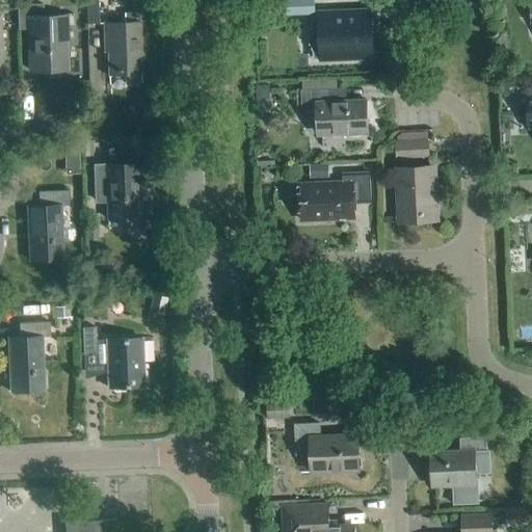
[(85,0),(86,25),(98,25),(97,0),(85,0)]
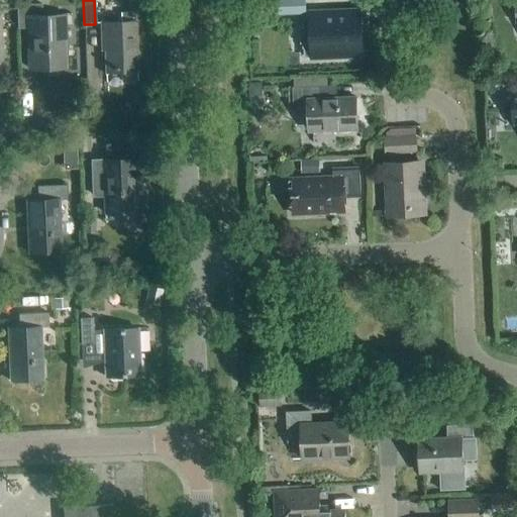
[(275,0),(277,16),(306,14),(305,0),(275,0)]
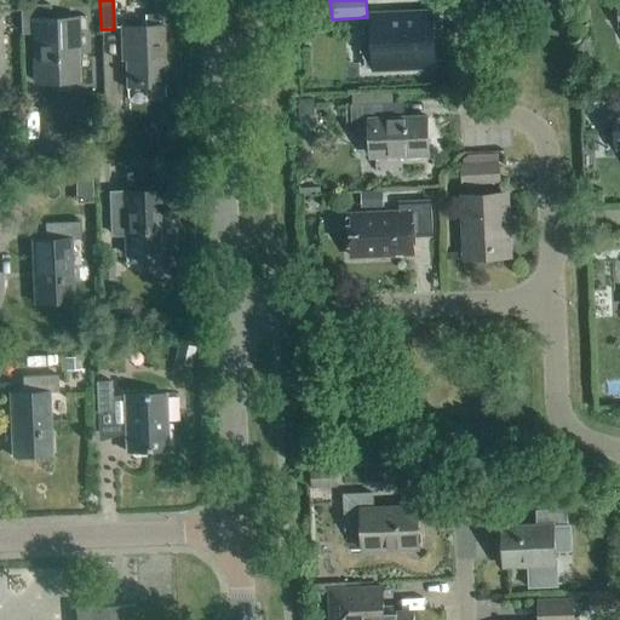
[(50,21),(50,6),(19,6),(21,36),(35,35),(36,84),(76,82),(74,19),(50,21)]
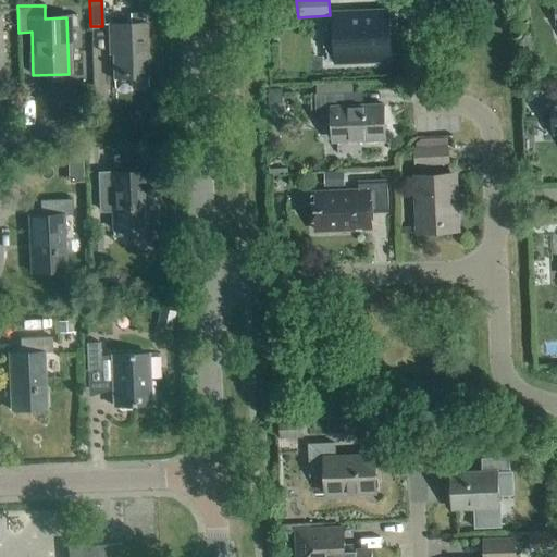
[(361,62),(390,61),(386,12),(332,14),(335,64),(361,62)]
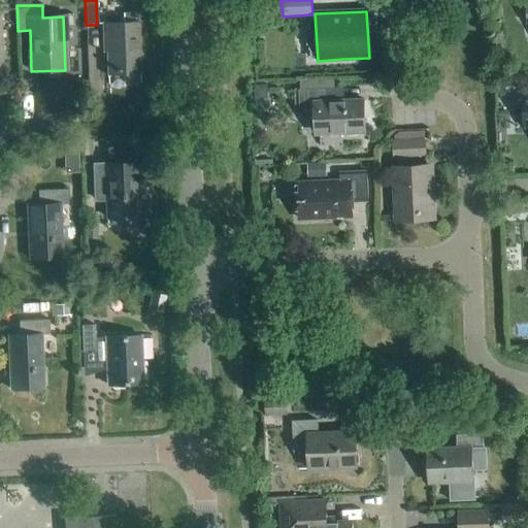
[(140,75),(138,23),(102,24),(103,38),(106,38),(108,76),(140,75)]
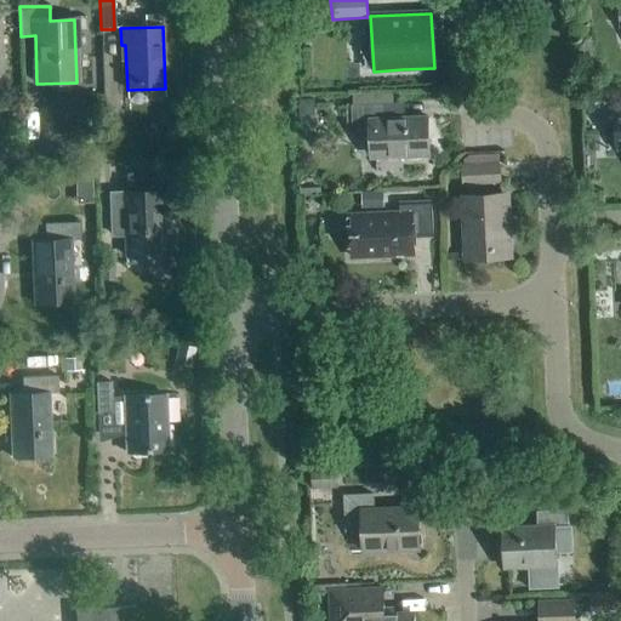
[(381,104),(381,93),(352,95),(353,106),(352,106),(353,134),(369,132),(370,159),(429,157),(427,118),(405,119),(404,103),(381,104)]
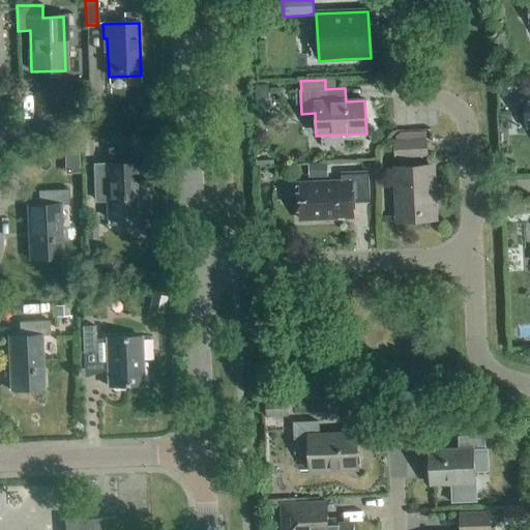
[(267,85),(251,85),(251,100),(267,100),(267,85)]
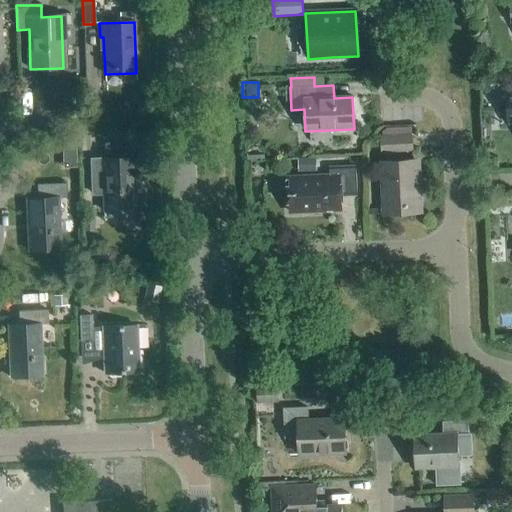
[(382,153),(413,151),(412,137),(381,138),(382,153)]
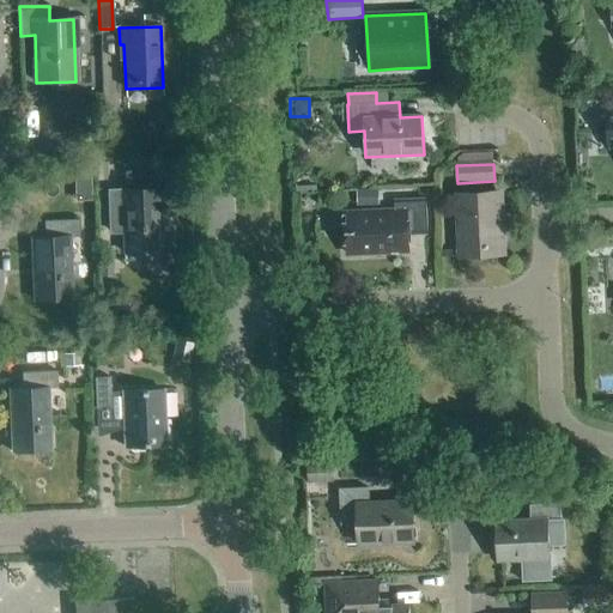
[(89,170),(72,171),(73,187),(90,187),(89,170)]
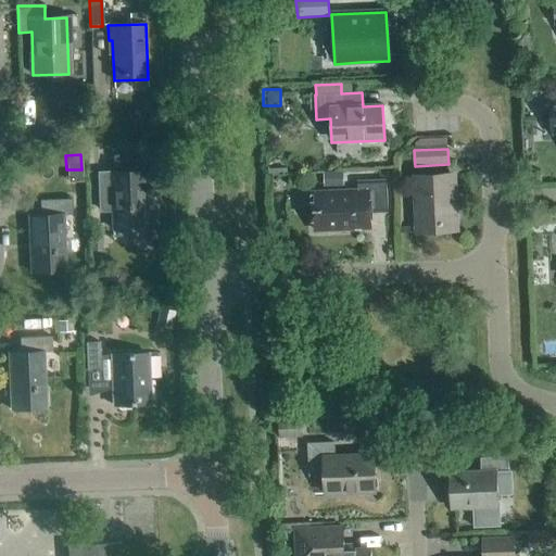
[(148,228),(146,173),(154,173),(153,154),(113,156),(114,172),(97,173),(99,213),(111,213),(112,229),(148,228)]
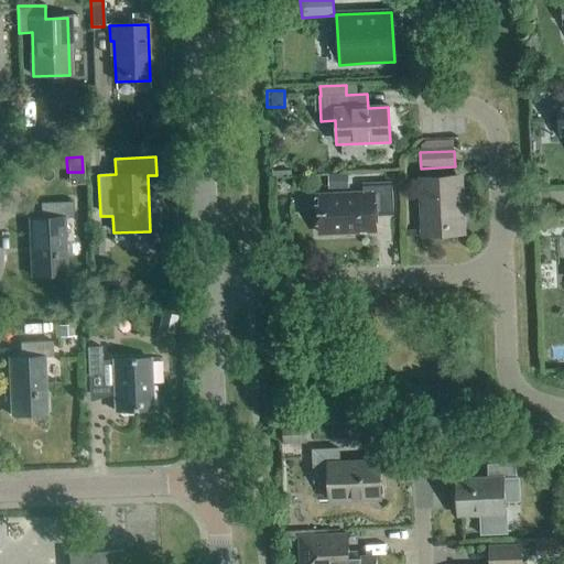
[(461,180),(421,181),(423,231),(424,237),(463,236),(463,229),(461,180)]
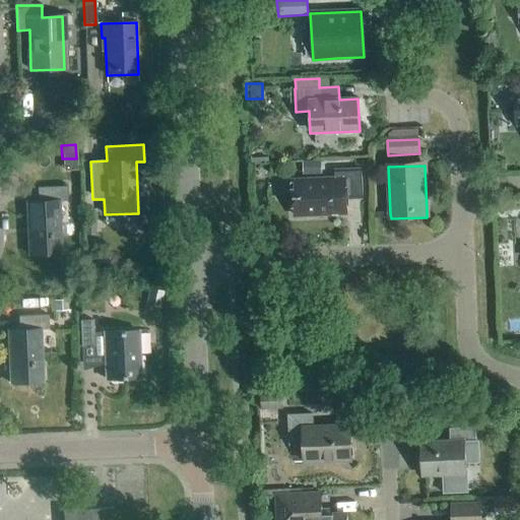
[(295,216),(332,215),(332,210),(346,209),(345,200),(362,199),(361,170),(335,172),(336,179),(294,181),(295,216)]
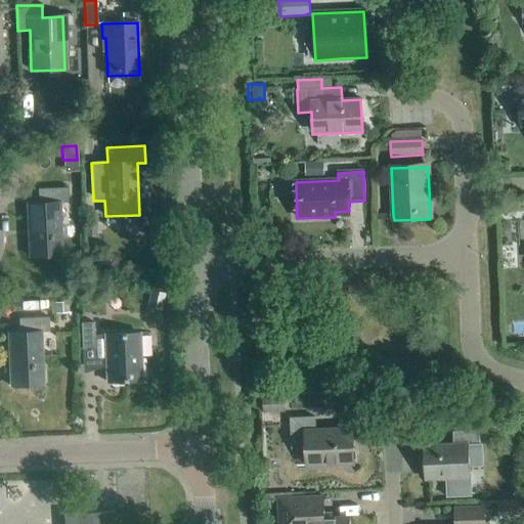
[(29,257),(61,256),(59,204),(68,203),(68,188),(37,189),(38,204),(26,205),(29,257)]
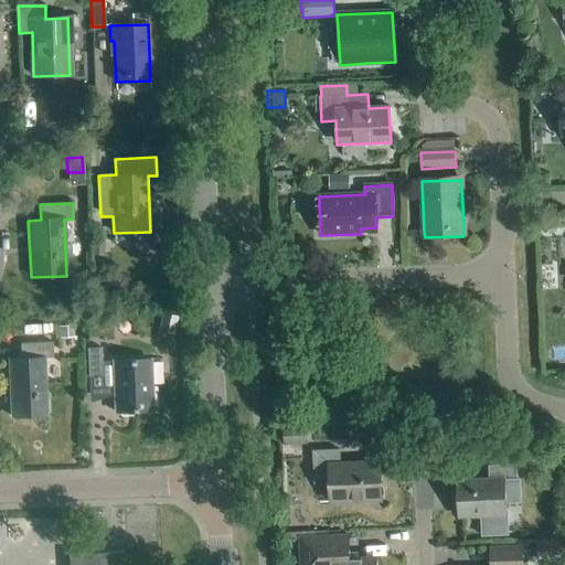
[(10,417),(46,416),(44,359),(53,359),(52,343),(20,344),(20,360),(8,361),(10,417)]
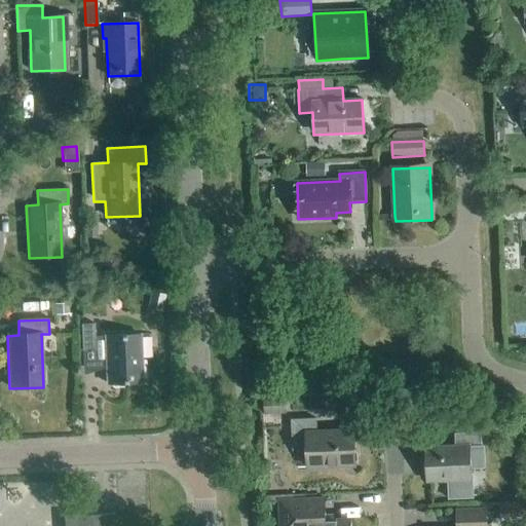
[(95,337),(95,325),(80,325),(82,350),(96,350),(97,372),(105,369),(106,384),(142,382),(140,336),(95,337)]
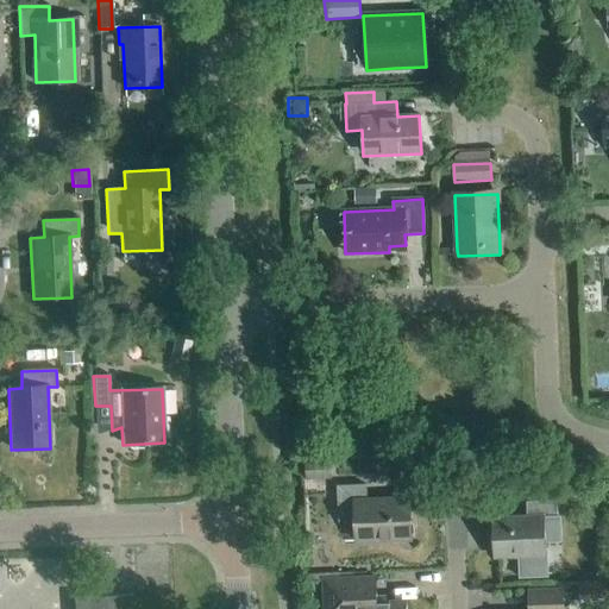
[(332,479),(331,458),(306,458),(306,459),(301,459),(301,475),(307,475),(307,479),(332,479)]
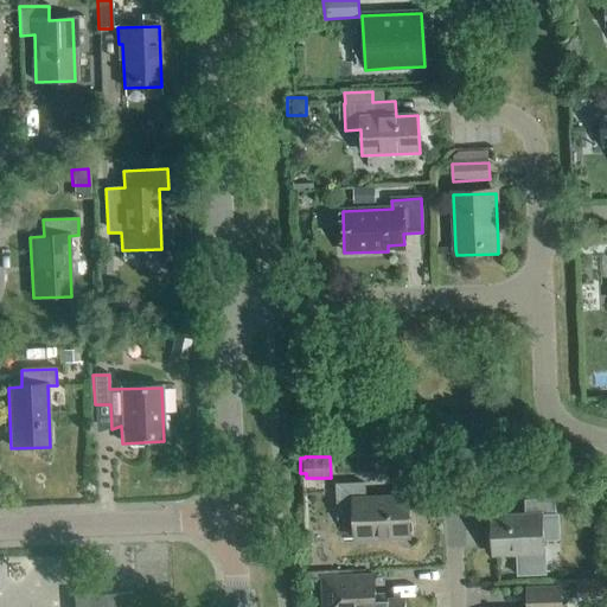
[(365,499),(364,484),(336,485),(338,521),(355,519),(355,540),(409,537),(407,497),(365,499)]
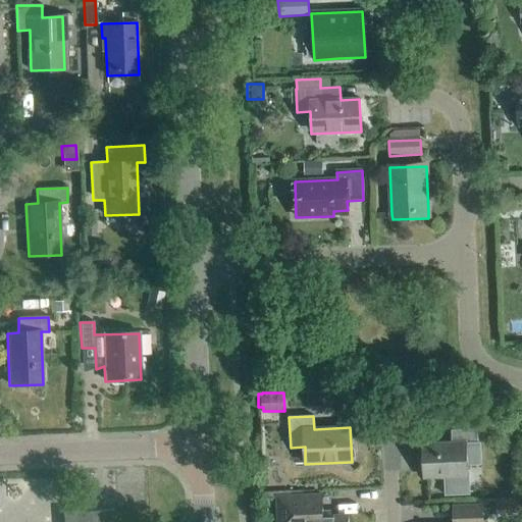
[(477,442),(477,429),(452,430),(452,445),(423,446),(424,477),(445,476),(445,496),(470,494),(469,465),(481,465),(480,442),(477,442)]
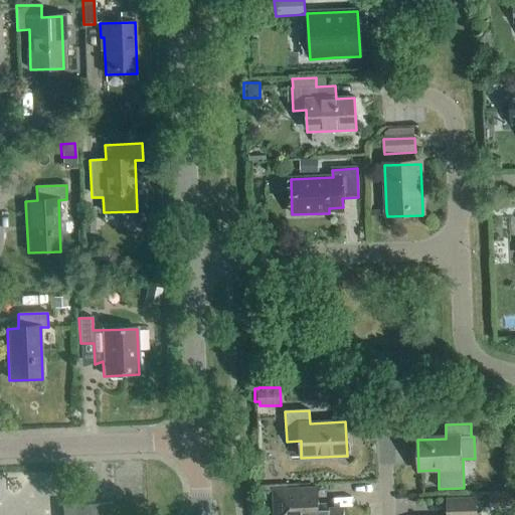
[(319,506),(318,488),(274,490),(274,514),(343,514),(344,509),(327,510),(327,506),(319,506)]
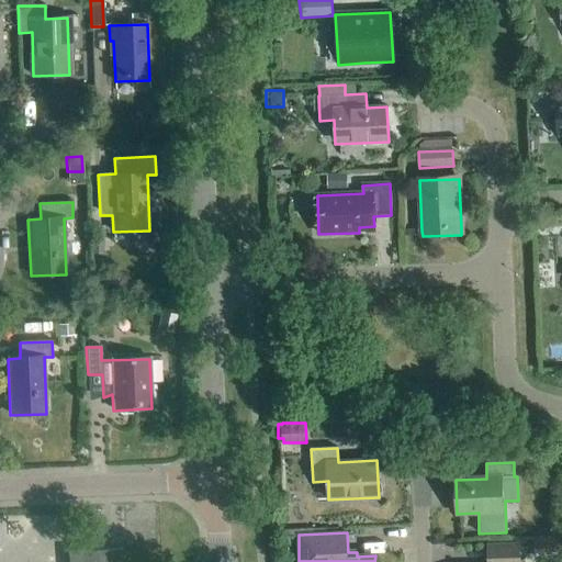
[(519,561),(519,546),(487,547),(487,561),(519,561)]
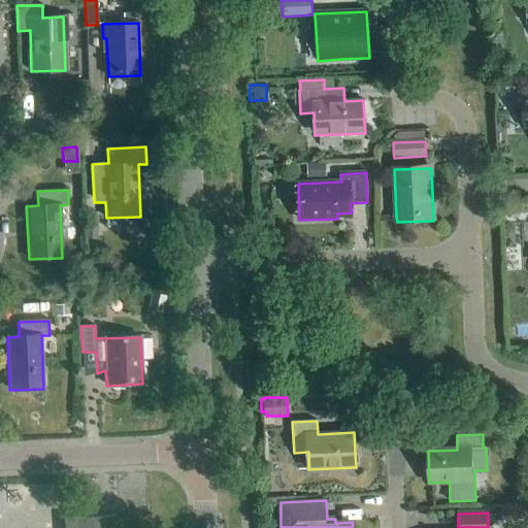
[(114,527),(114,517),(64,519),(64,527),(114,527)]
